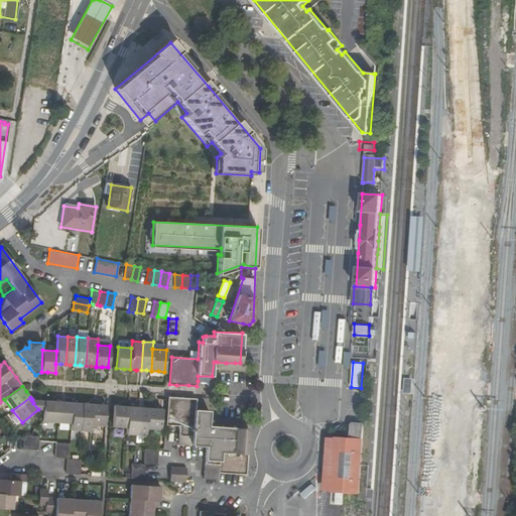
[(204,479),(218,480),(219,473),(246,475),(249,428),(241,428),(221,427),(208,426),(210,411),(203,410),(195,410),(196,399),(187,398),(175,397),(168,397),(166,425),(179,426),(178,444),(206,446),(204,479)]
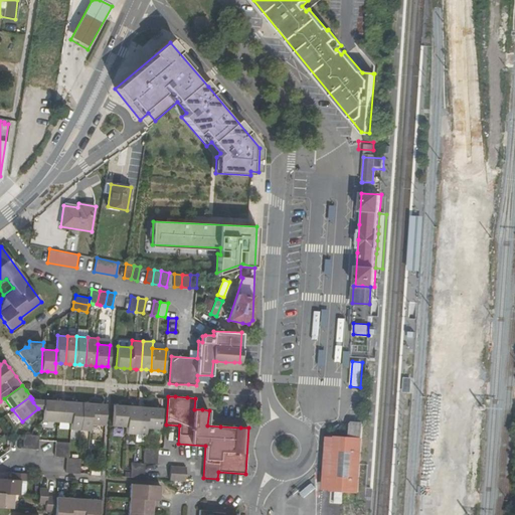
[(51,400),(43,399),(42,420),(57,421),(59,400),(51,400)]
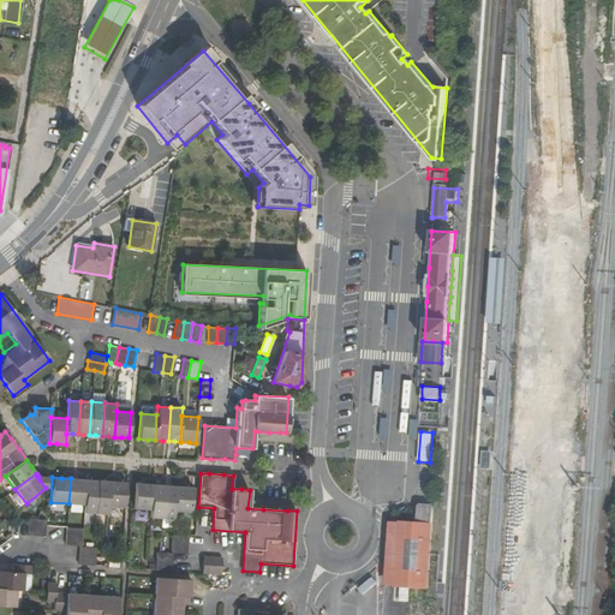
[(78,479),(71,478),(69,503),(84,505),(85,479),(78,479)]
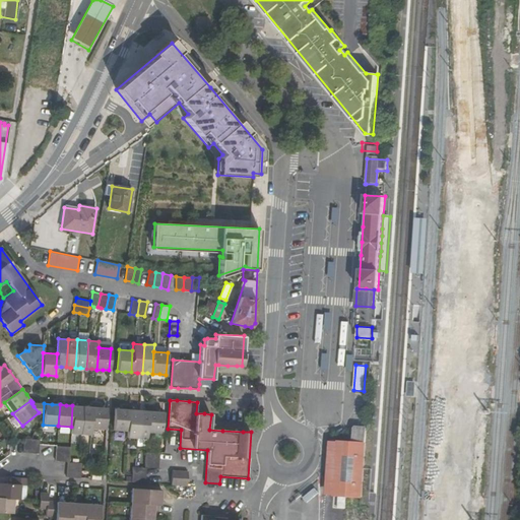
[(80,434),(82,406),(77,405),(72,405),(71,427),(70,433),(80,434)]
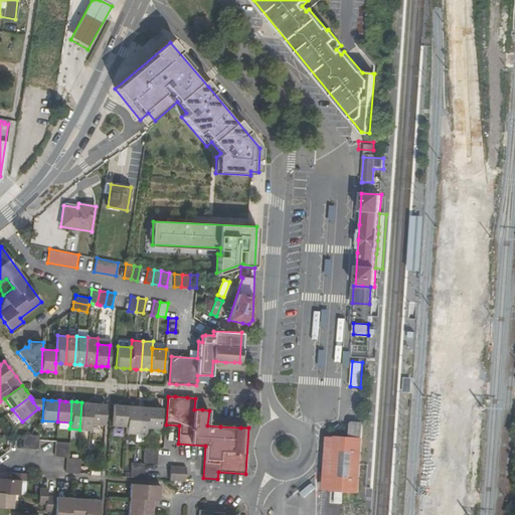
[(91,423),(92,403),(87,402),(81,402),(79,430),(90,431),(91,423)]
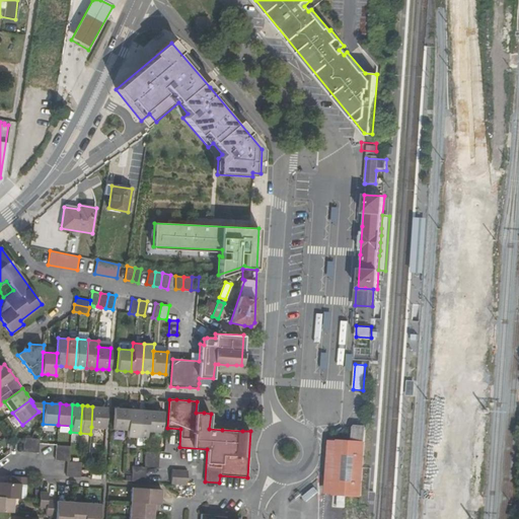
[(99,406),(92,406),(91,427),(105,428),(107,408),(99,406)]
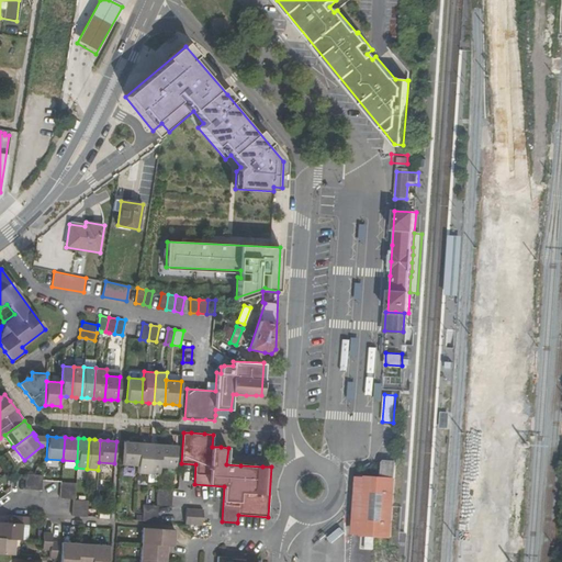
[(137,465),(138,442),(132,441),(125,441),(123,464),(137,465)]
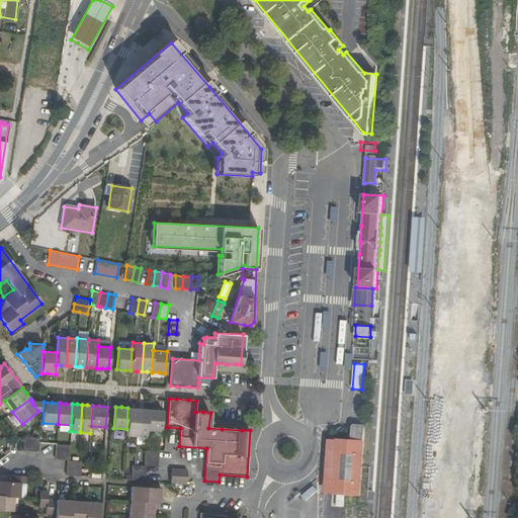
[(137,436),(139,409),(134,408),(127,408),(126,429),(126,435),(137,436)]
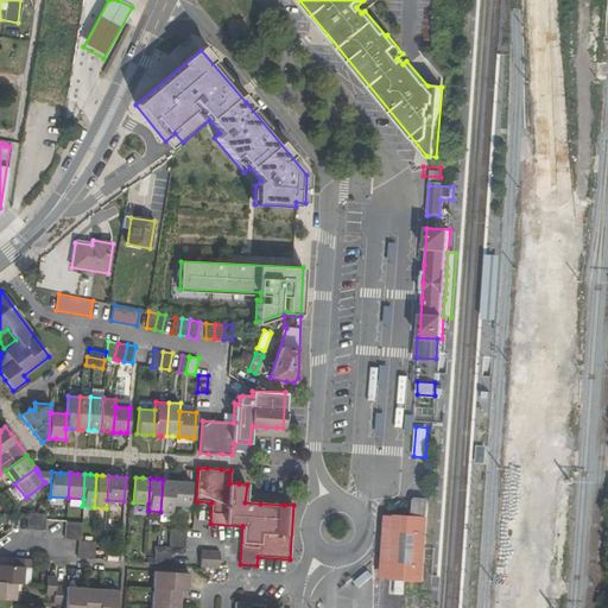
[(172,505),(173,480),(169,480),(163,480),(160,512),(171,513),(172,505)]
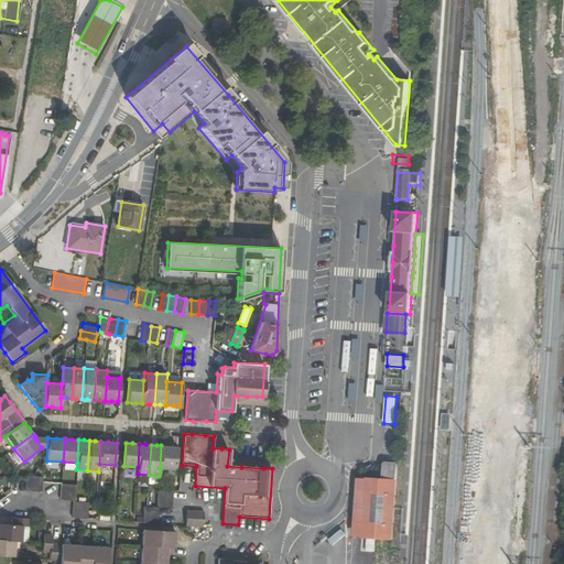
[(170,446),(161,445),(160,468),(175,469),(177,447),(170,446)]
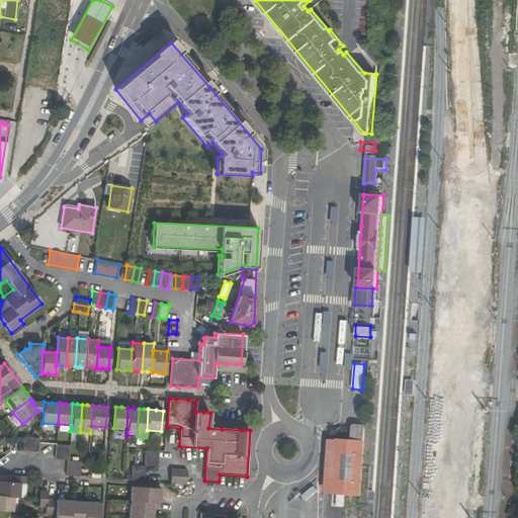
[(332,437),(328,493),(363,496),(364,483),(368,424),(348,423),(347,438),(332,437)]
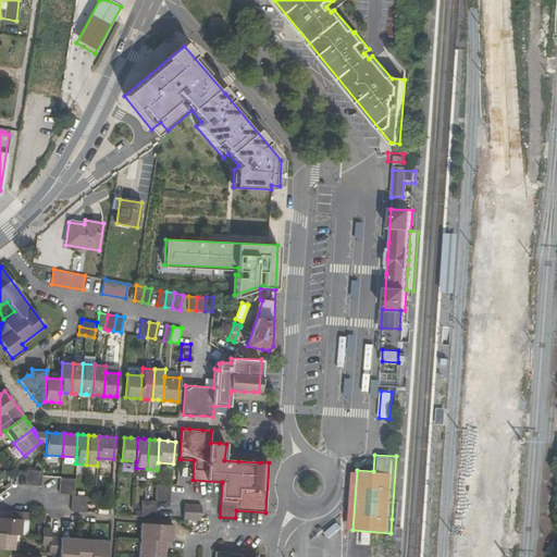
[(26,470),(26,474),(25,484),(33,485),(34,470),(26,470)]
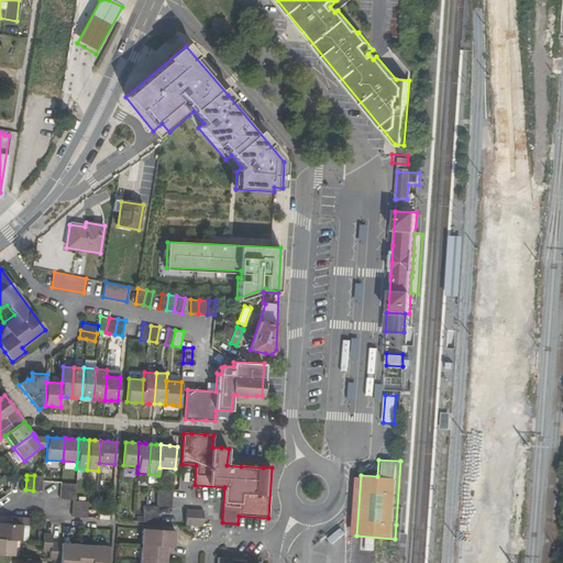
[(34,475),(33,490),(42,492),(43,482),(43,476),(34,475)]
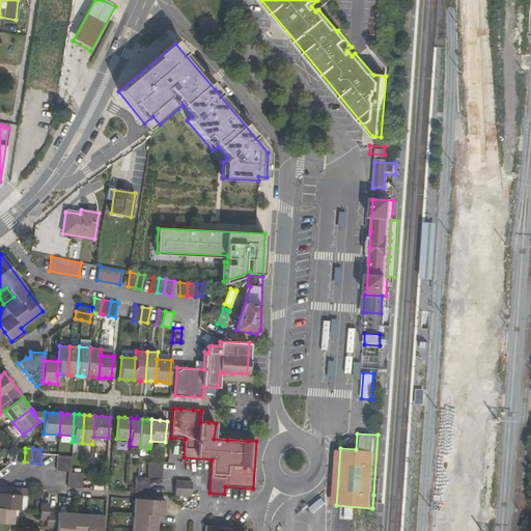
[(71,463),(57,462),(57,471),(68,472),(70,472),(71,463)]
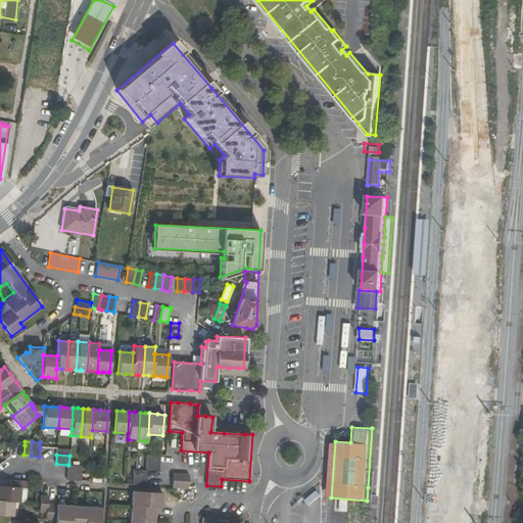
[(159,471),(160,463),(146,462),(146,470),(147,470),(159,471)]
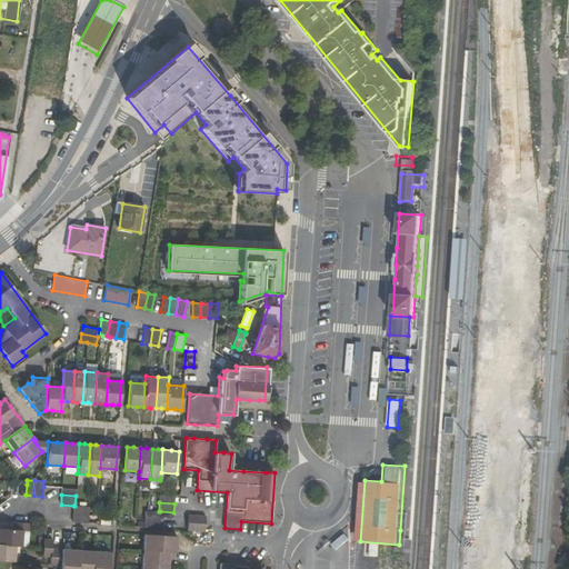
[(90,507),(86,506),(75,506),(73,506),(73,513),(89,515),(90,507)]
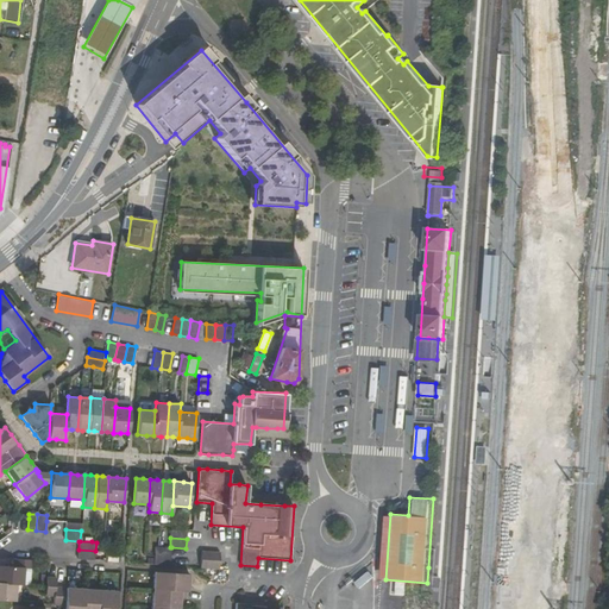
[(170,547),(157,546),(156,546),(155,556),(171,557),(171,547),(170,547)]
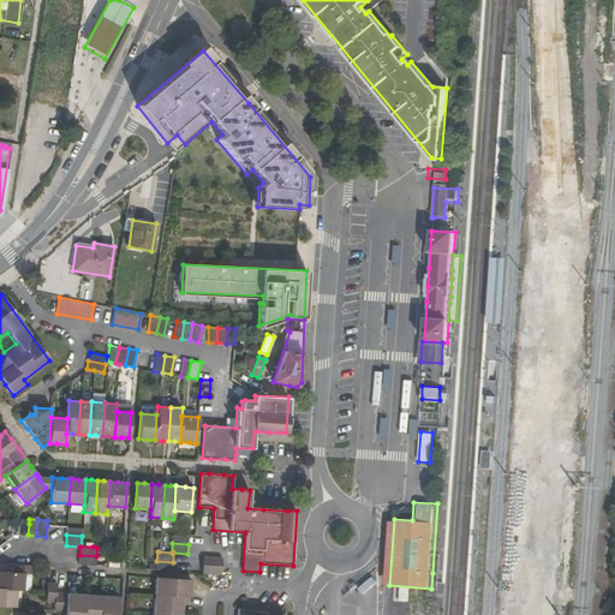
[(78,565),(96,566),(96,556),(79,555),(78,565)]
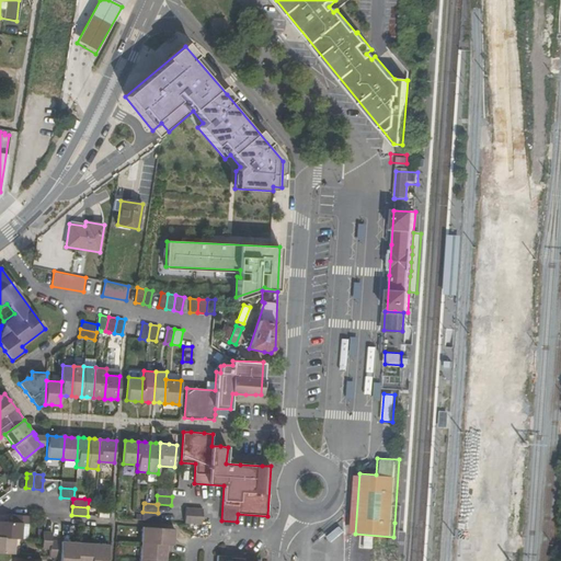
[(185,515),(202,516),(203,508),(185,507),(185,515)]
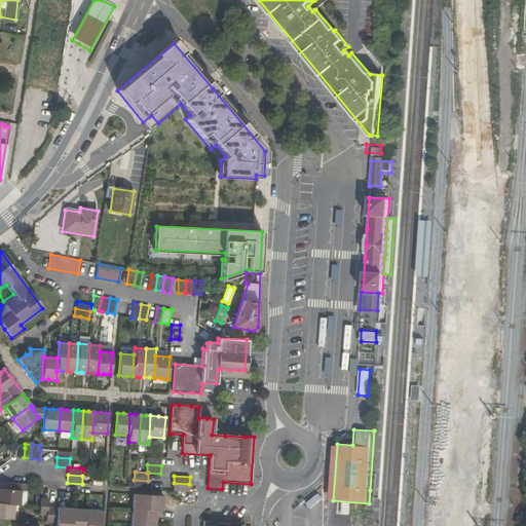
[(134,480),(133,487),(147,488),(148,481),(134,480)]
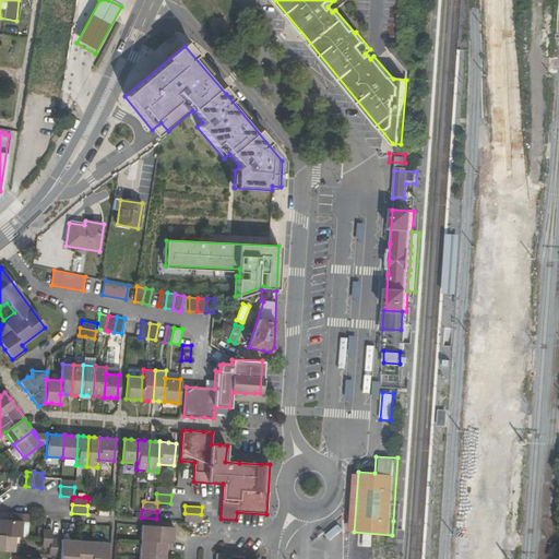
[(13,520),(0,519),(0,534),(16,535),(22,536),(23,521),(28,521),(30,514),(14,513),(13,520)]
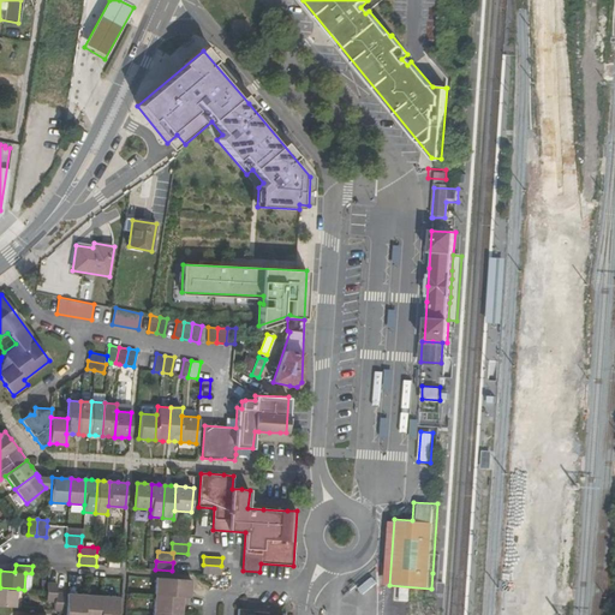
[(221,575),(221,566),(203,565),(202,573),(221,575)]
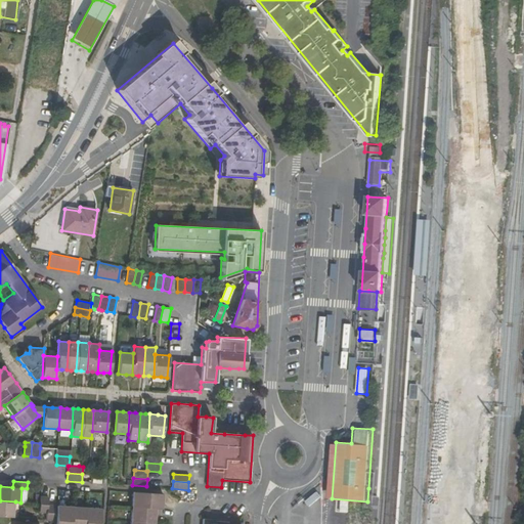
[(163,500),(164,493),(133,491),(130,523),(155,523),(156,515),(160,515),(160,508),(163,508),(163,500)]
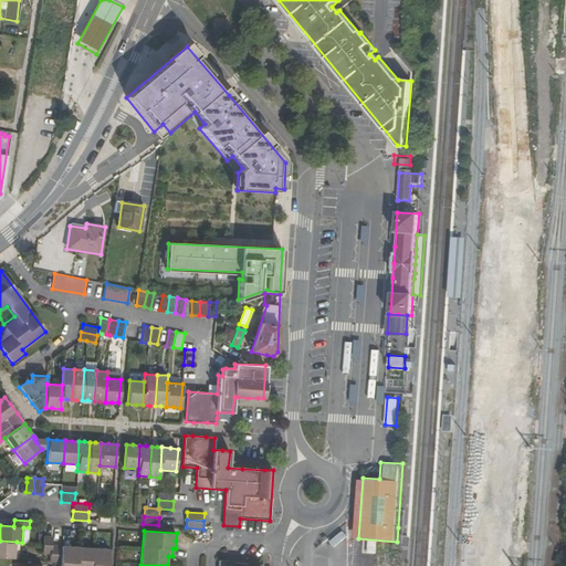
[(52,536),(44,535),(43,544),(43,553),(51,554),(52,544),(52,536)]
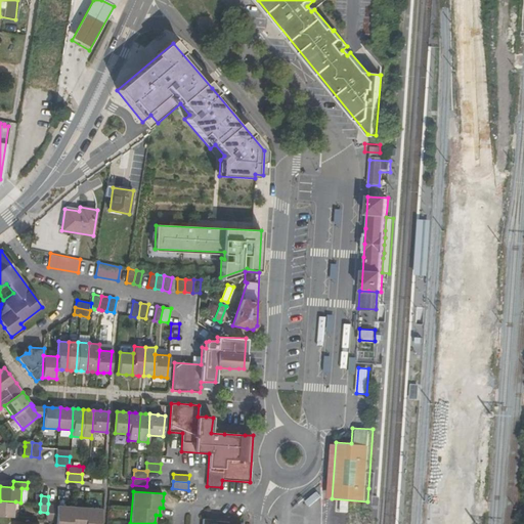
[(0,515),(14,516),(15,501),(0,500),(0,515)]
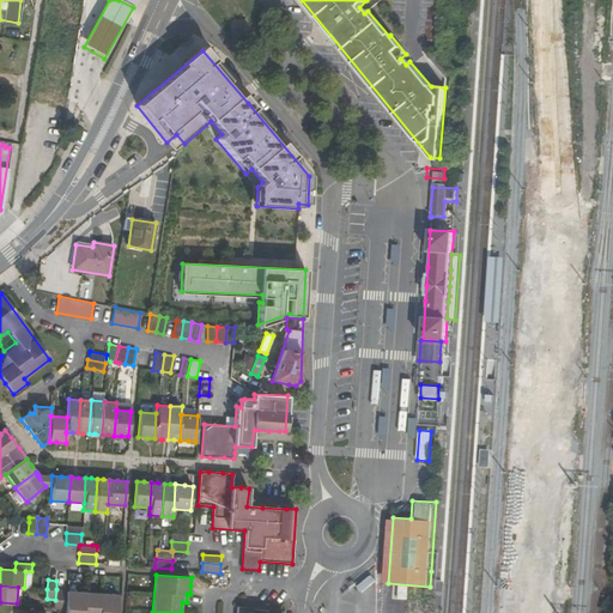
[(65,590),(56,589),(55,600),(54,607),(54,610),(61,610),(62,610),(65,590)]
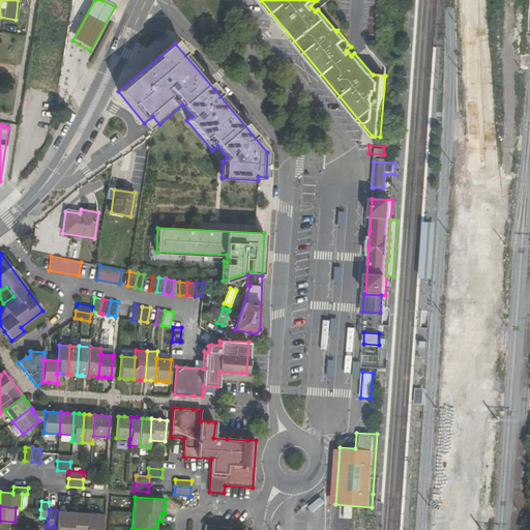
[(100,529),(102,514),(63,511),(61,529),(100,529)]
